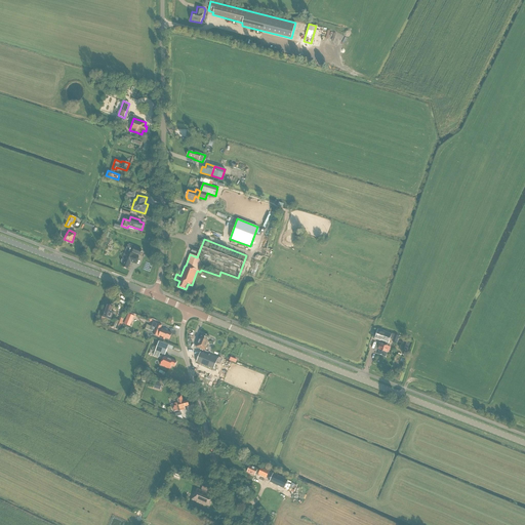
[(132,252),(139,255),(142,250),(134,247),(132,252)]
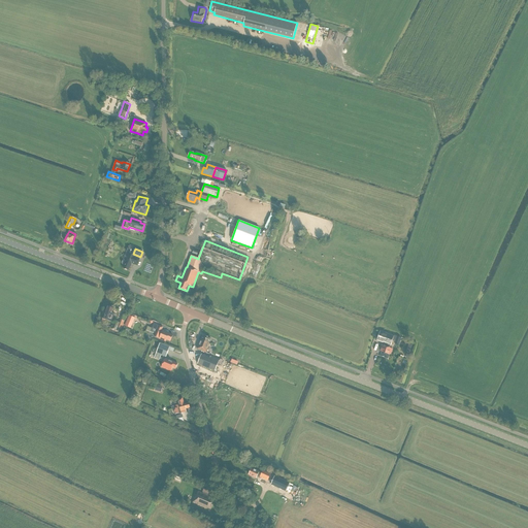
[(137,266),(139,260),(134,258),(135,257),(129,254),(128,257),(126,261),(124,260),(124,261),(123,261),(122,263),(123,263),(122,264),(125,265),(124,269),(128,270),(130,267),(132,264),(137,266)]
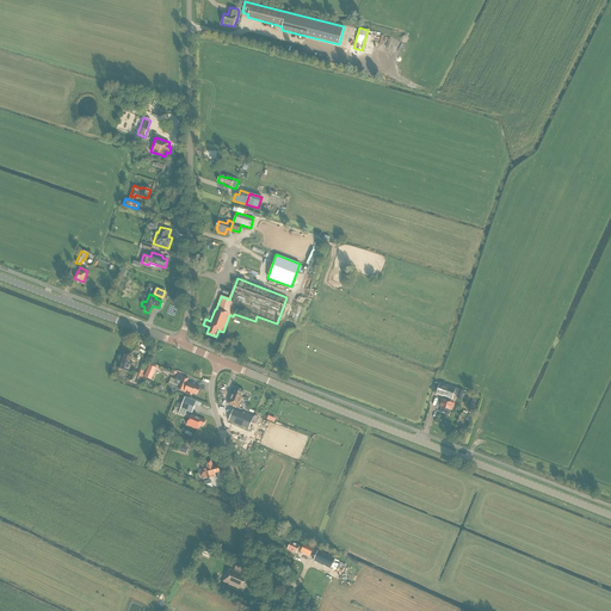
[(129,372),(133,363),(129,362),(131,357),(124,355),(119,369),(118,371),(123,374),(124,371),(129,372)]
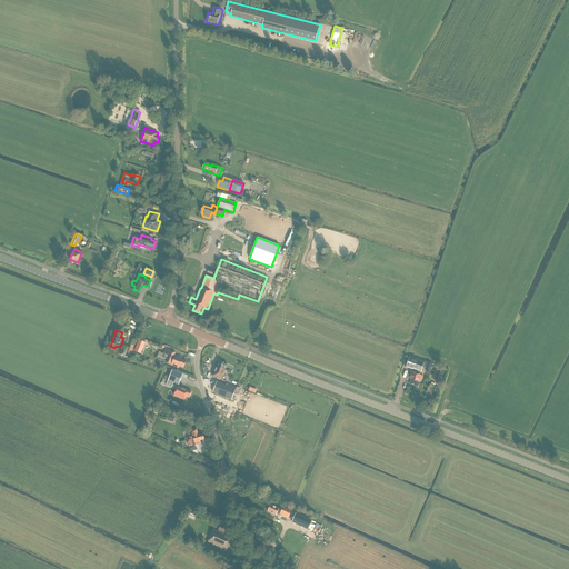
[(171,351),(166,349),(162,357),(168,359),(167,363),(171,365),(171,366),(179,368),(179,367),(183,369),(187,361),(182,359),(175,356),(176,352),(171,350),(171,351)]
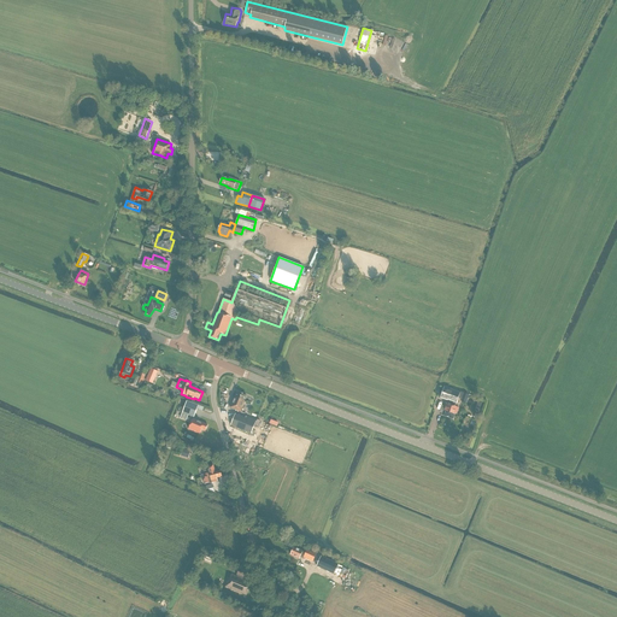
[(444,389),(439,387),(436,395),(441,397),(440,399),(448,401),(447,404),(446,404),(445,407),(444,406),(441,412),(444,413),(442,416),(453,419),(456,413),(457,413),(458,409),(456,407),(460,393),(445,387),(444,389)]
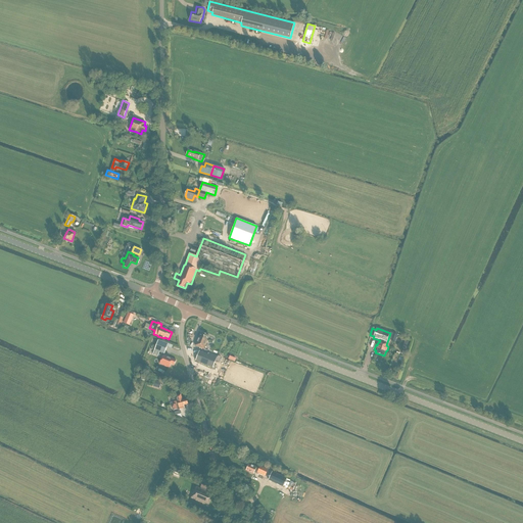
[(195,346),(204,349),(208,341),(207,340),(209,335),(201,332),(199,337),(198,337),(195,346)]
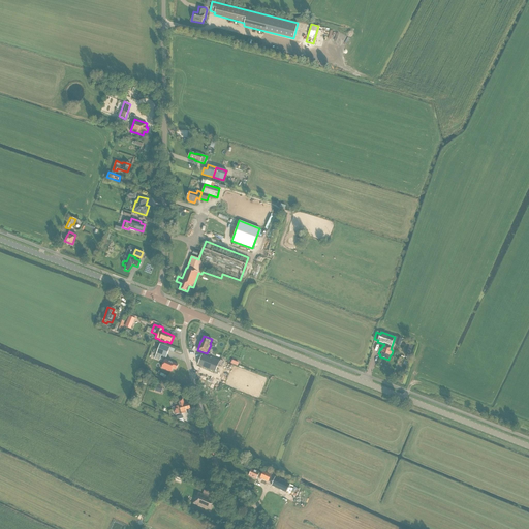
[(400,345),(402,339),(395,336),(394,342),(396,342),(395,343),(400,345)]
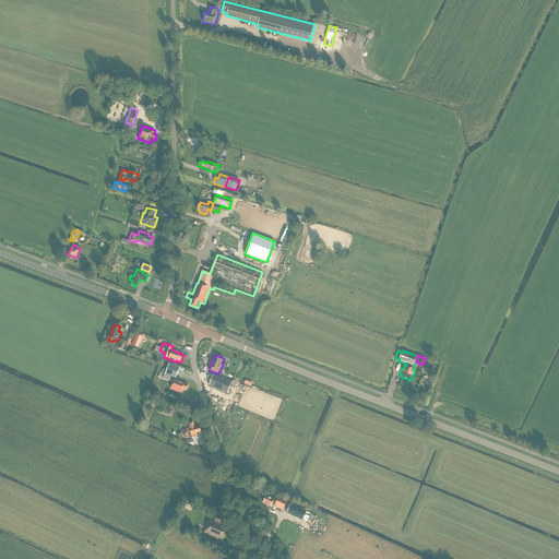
[(169,364),(165,375),(176,378),(179,368),(169,364)]
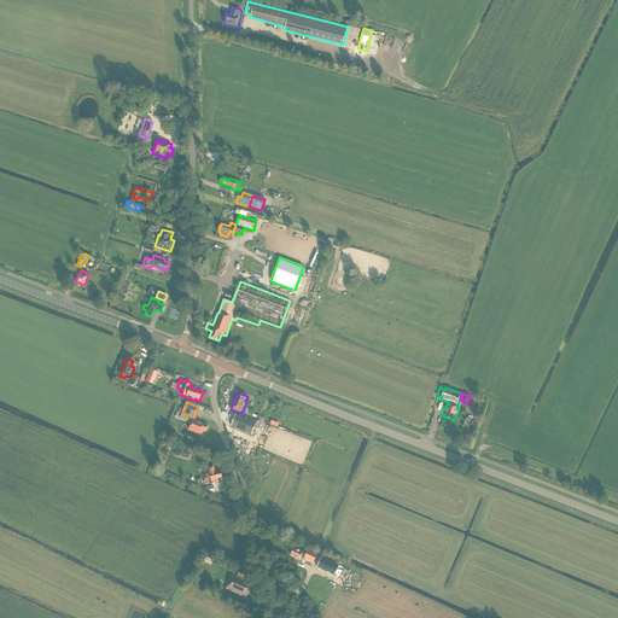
[(246,419),(235,414),(231,426),(252,435),(257,421),(248,417),(246,419)]
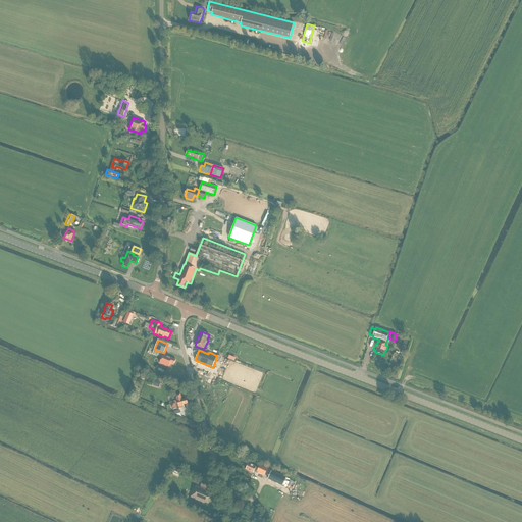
[(168,357),(166,356),(164,361),(166,361),(165,364),(169,366),(170,363),(173,364),(175,360),(168,357)]
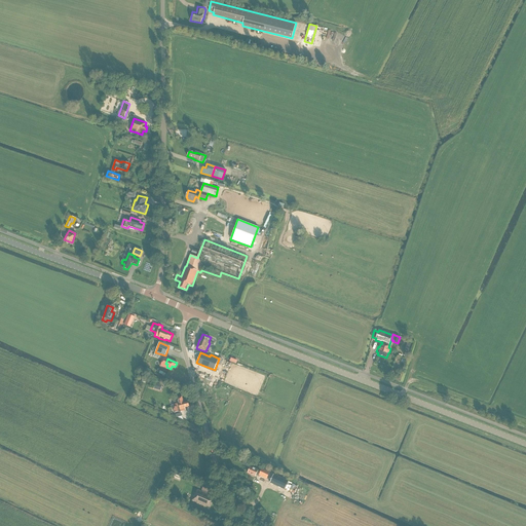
[(138,399),(141,391),(135,389),(132,396),(138,399)]
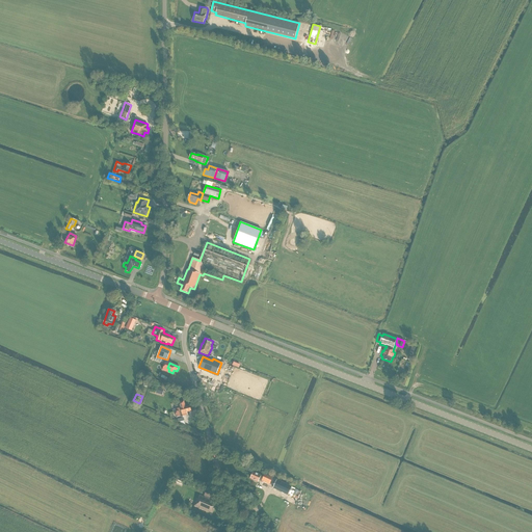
[(245,405),(228,398),(225,404),(243,410),(245,405)]
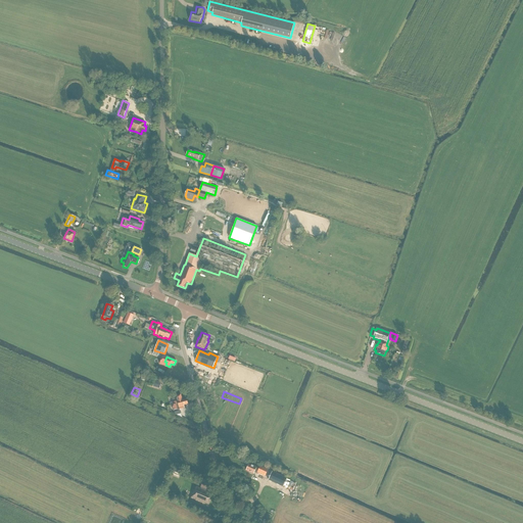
[(183,400),(181,394),(176,395),(177,400),(180,410),(185,409),(184,406),(188,405),(187,399),(183,400)]
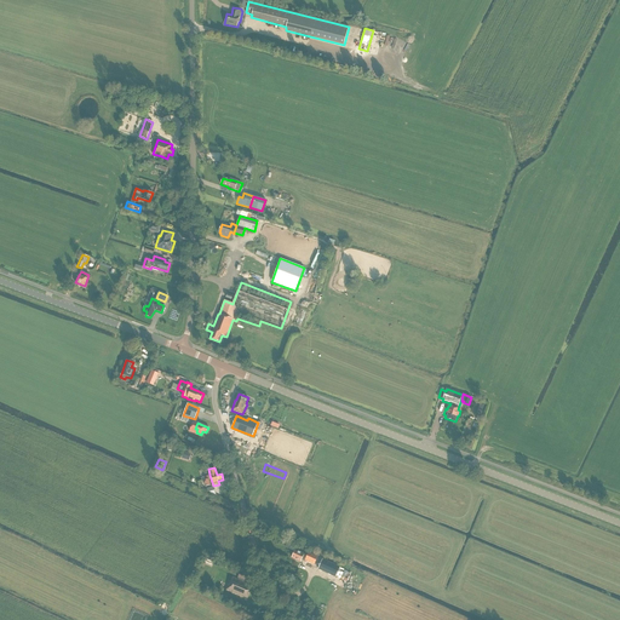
[(211,486),(213,486),(210,475),(204,477),(206,487),(211,486)]
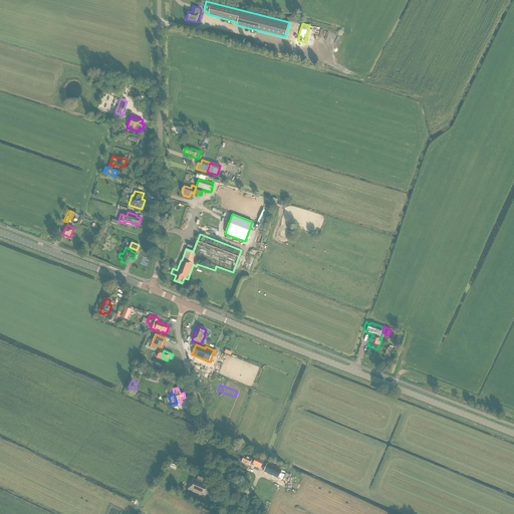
[(270,476),(271,475),(274,467),(275,466),(264,461),(263,462),(256,458),(255,461),(245,456),(242,462),(249,466),(250,464),(253,465),(254,464),(268,471),(266,474),(270,476)]
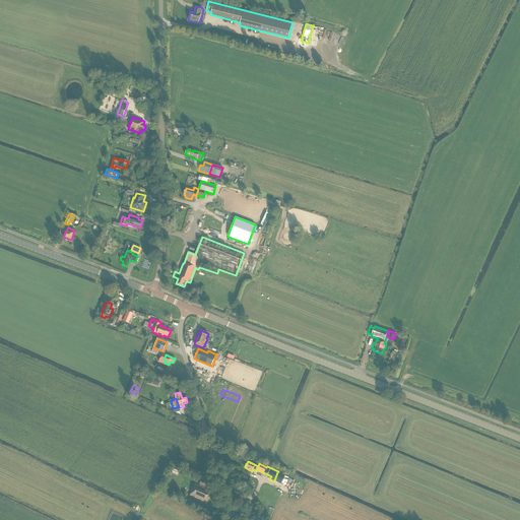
[(277,472),(274,480),(282,484),(285,475),(277,472)]
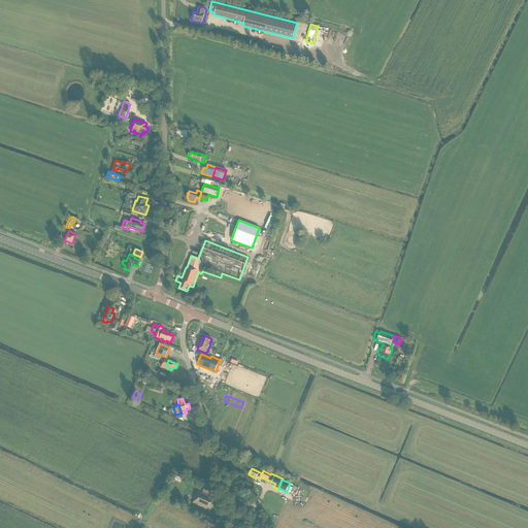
[(211,495),(213,490),(205,486),(202,492),(211,495)]
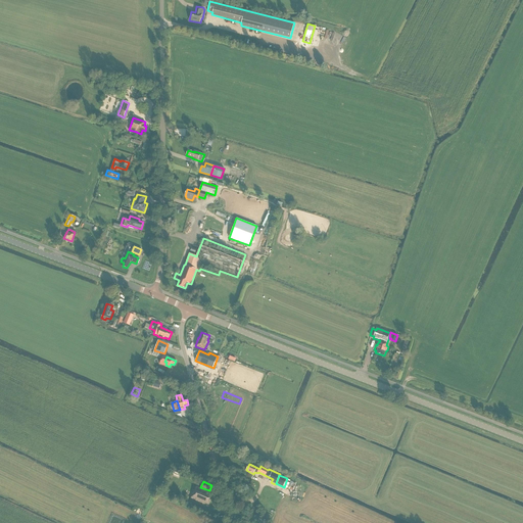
[(208,492),(196,487),(195,490),(194,489),(190,497),(203,504),(203,503),(209,505),(214,495),(208,493),(208,492)]
